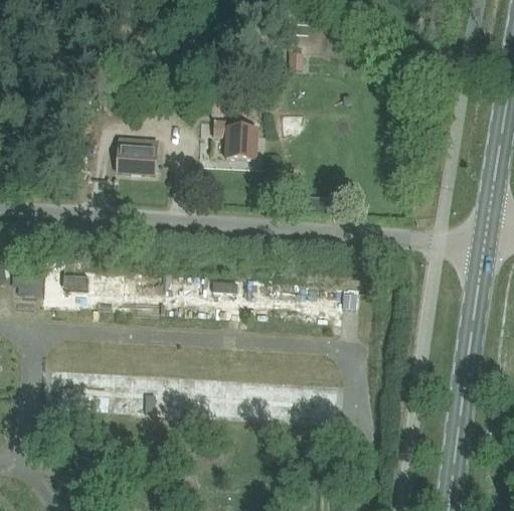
[(290,53),(289,69),(302,69),(303,54),(290,53)]
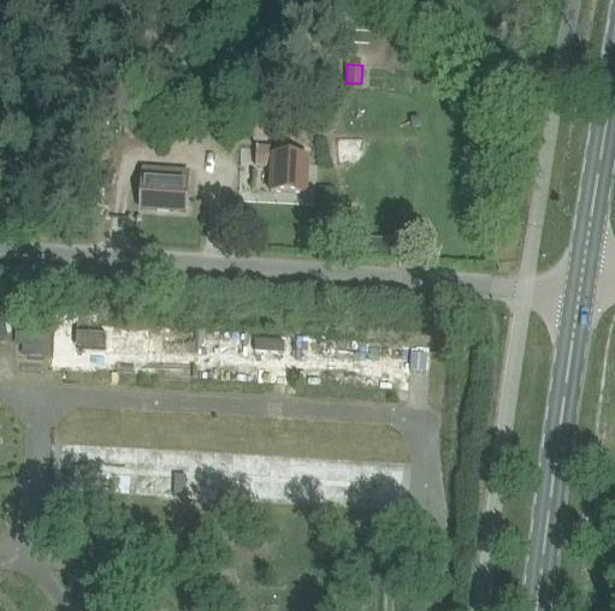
[(271,164),(271,165),(270,190),(305,191),(307,155),(279,154),(279,146),(255,146),(255,162),(271,164)]
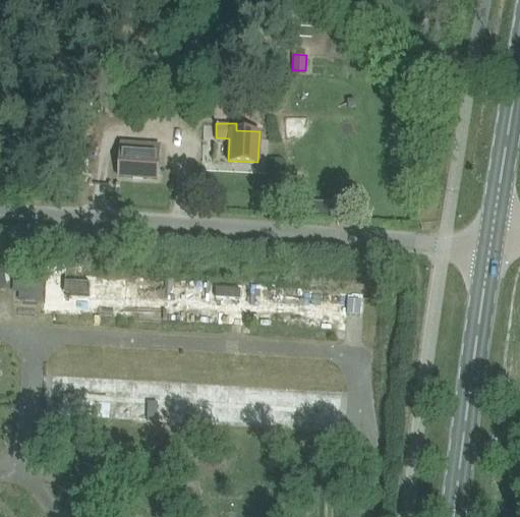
[(119,142),(116,175),(155,177),(157,145),(119,142)]
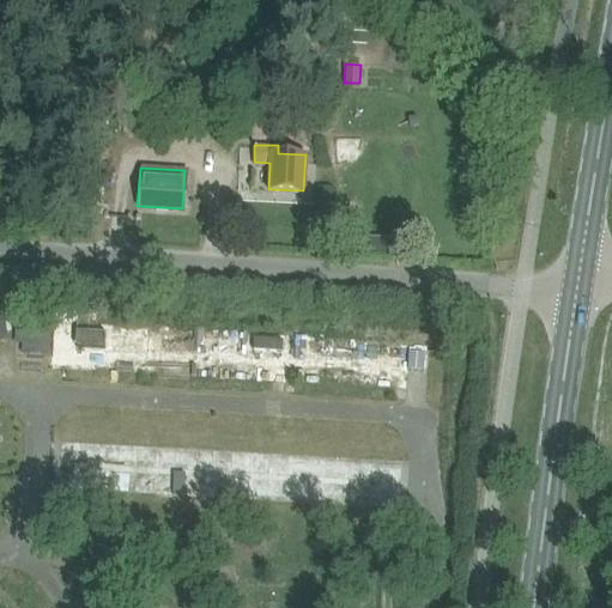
[(16,315),(16,341),(23,341),(49,341),(49,316),(16,315)]
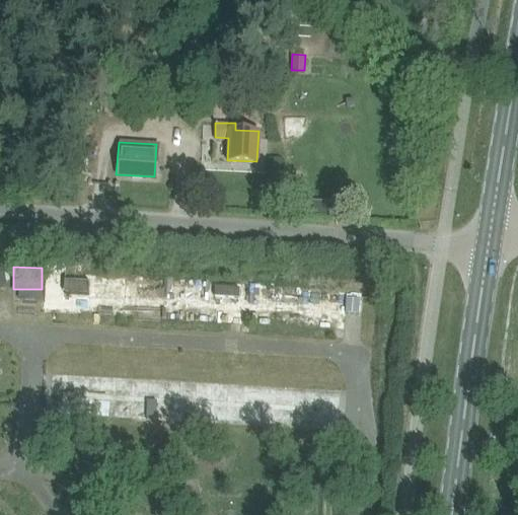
[(83,288),(84,278),(62,276),(62,286),(83,288)]
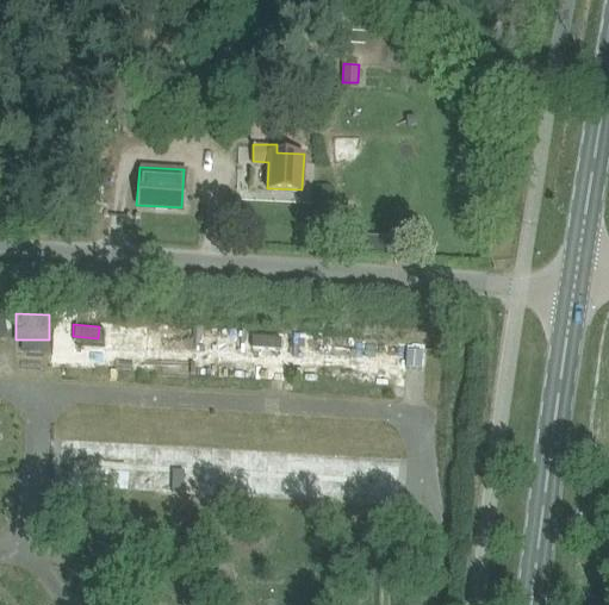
[(249,332),(249,342),(278,343),(279,334),(249,332)]
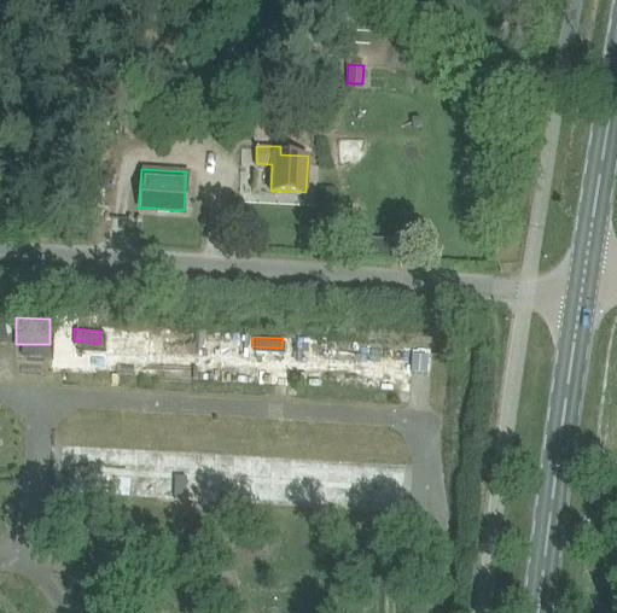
[(412,350),(411,369),(426,369),(428,351),(412,350)]
